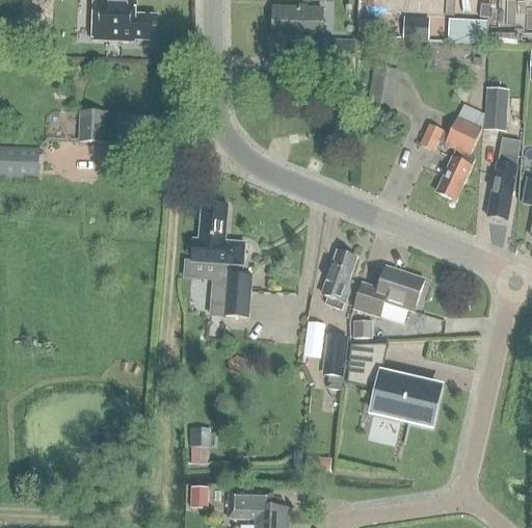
[(94,0),(91,37),(134,40),(134,36),(156,37),(157,14),(135,12),(135,0),(94,0)]
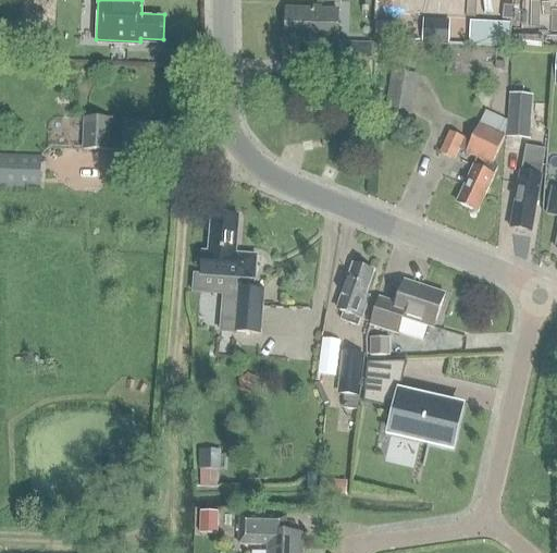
[(285,38),(336,40),(337,8),(285,7),(285,38)]
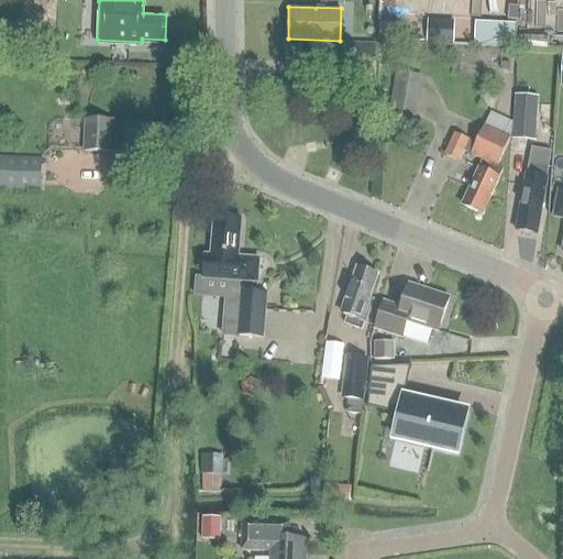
[(431,15),(432,39),(459,37),(457,14),(431,15)]
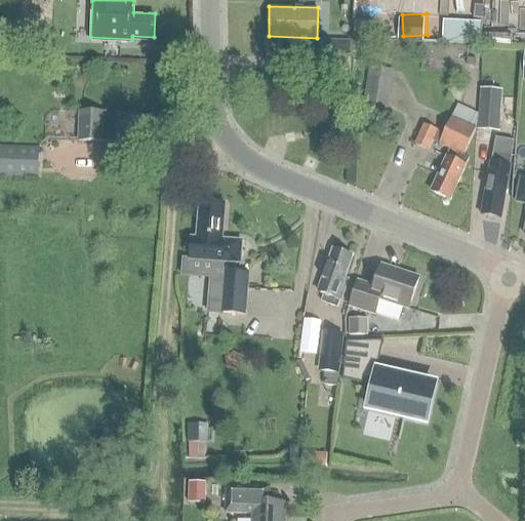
[(482,39),(483,16),(446,15),(445,38),(482,39)]
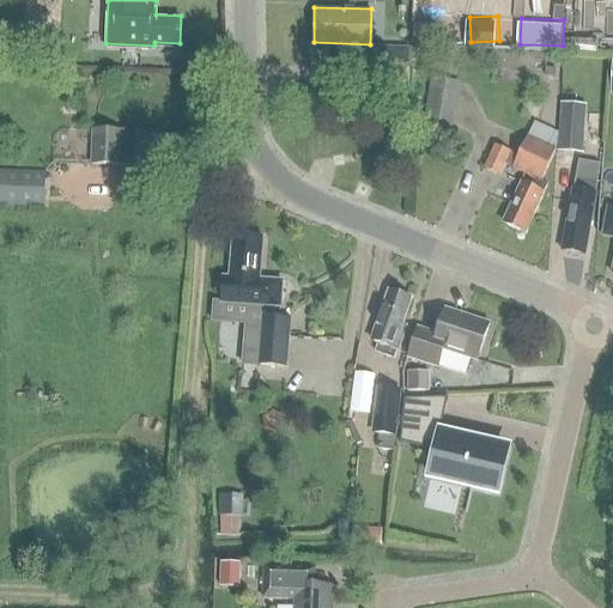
[(430,42),(442,30),(432,19),(420,32),(430,42)]
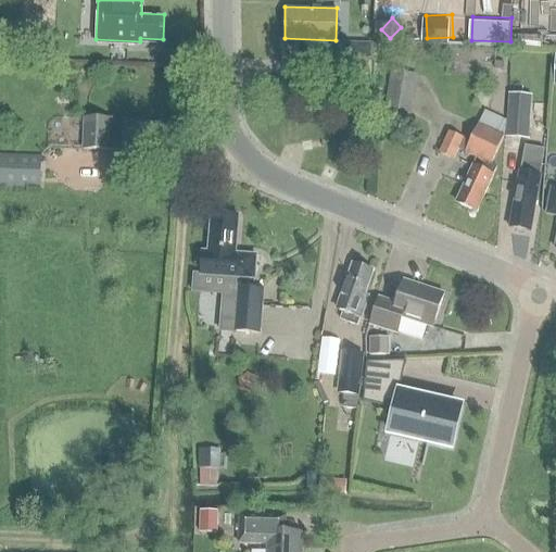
[(335,71),(367,72),(367,55),(335,55),(335,71)]
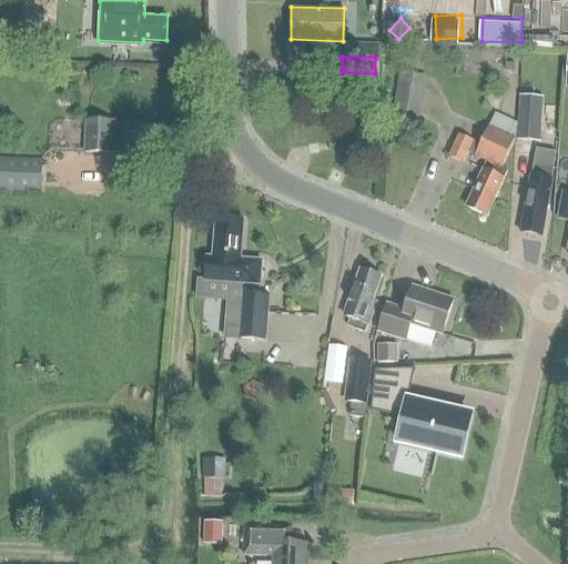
[(391,108),(418,113),(425,72),(398,68),(391,108)]
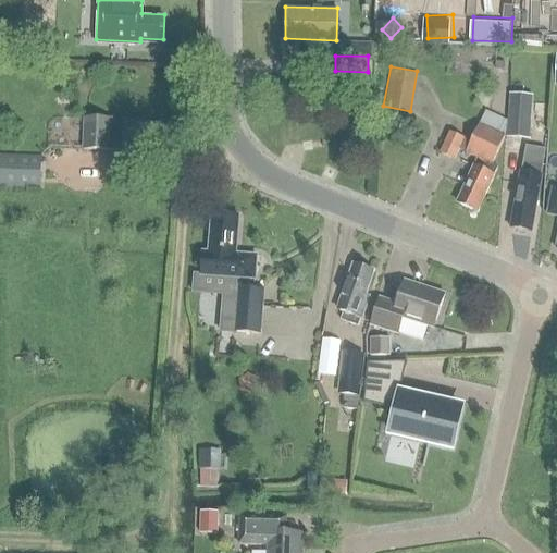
[(531,93),(510,90),(507,134),(529,135),(531,93)]
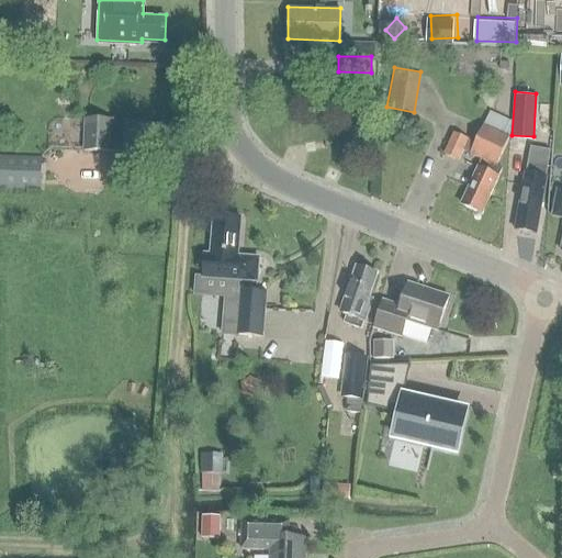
[(86,119),(85,147),(110,148),(110,145),(122,145),(122,149),(150,149),(150,145),(160,145),(161,121),(113,120),(113,119),(86,119)]
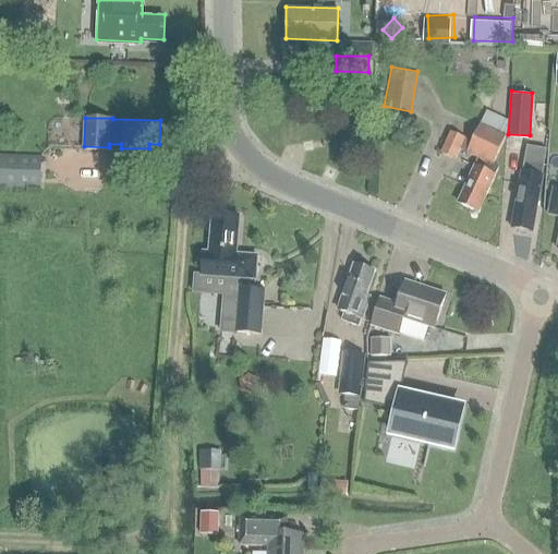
[(478,122),(471,137),(464,134),(464,136),(449,129),(439,149),(453,156),(459,146),(465,149),(477,155),(473,163),(463,183),(465,184),(458,201),(475,209),(483,193),(485,193),(494,173),(497,165),(492,163),(505,134),(478,122)]
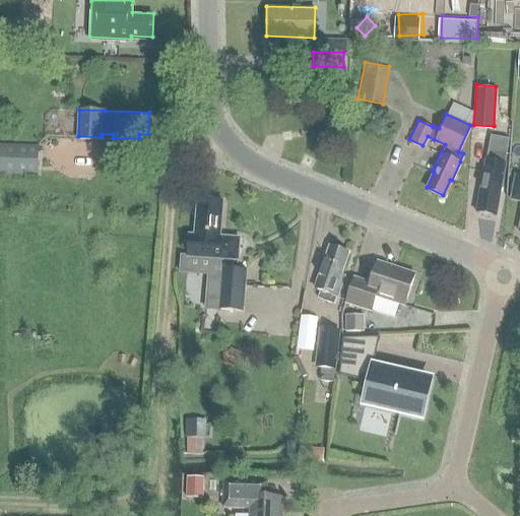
[(481,180),(475,209),(495,213),(501,184),(499,183),(503,160),(505,151),(507,137),(491,134),(484,168),(481,180)]
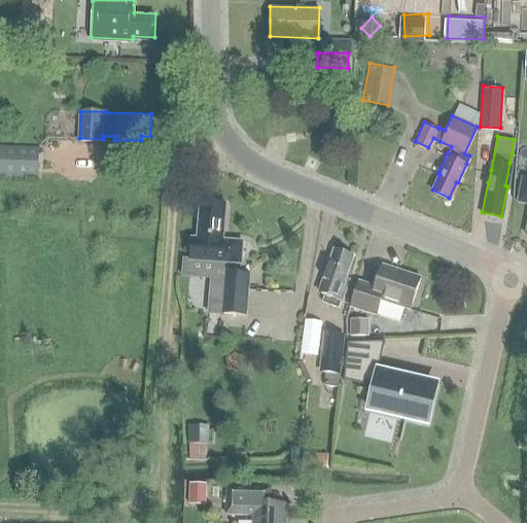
[(0,173),(37,175),(38,144),(0,142),(0,173)]
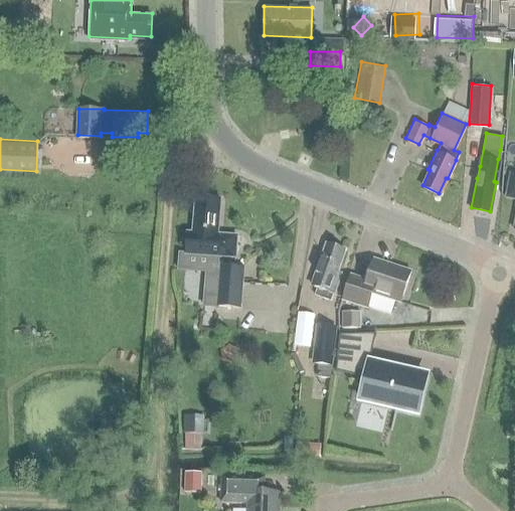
[(514,172),(510,171),(509,175),(505,195),(514,196),(514,217),(513,227),(514,227),(514,172)]
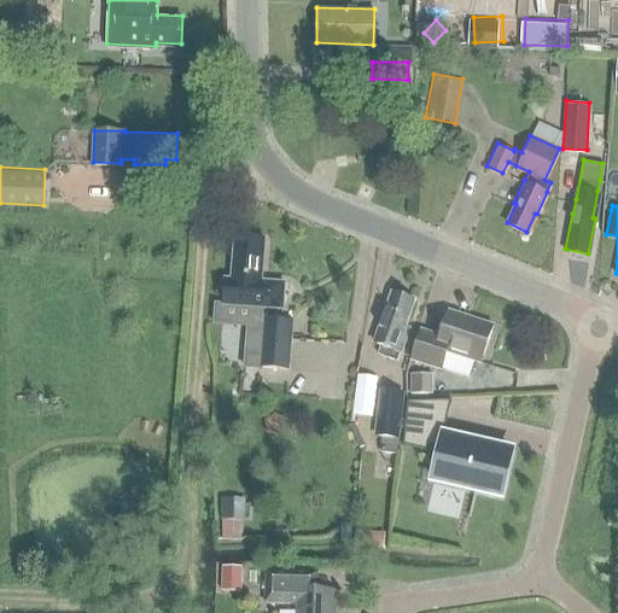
[(223,301),(283,307),(284,280),(261,278),(264,237),(235,233),(232,275),(226,275),(223,301)]
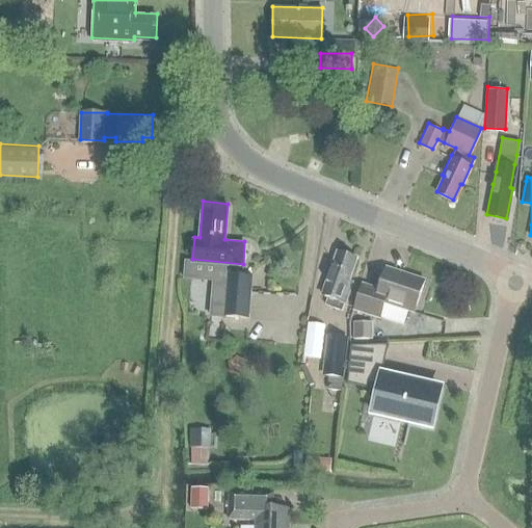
[(348,279),(355,256),(337,249),(326,281),(322,293),(327,295),(325,304),(341,309),(343,301),(351,280),(348,279)]
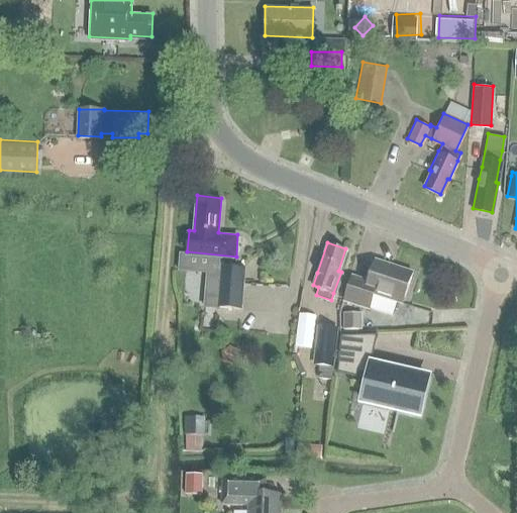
[(401,302),(411,271),(374,258),(367,279),(350,274),(342,298),(367,306),(372,292),(401,302)]
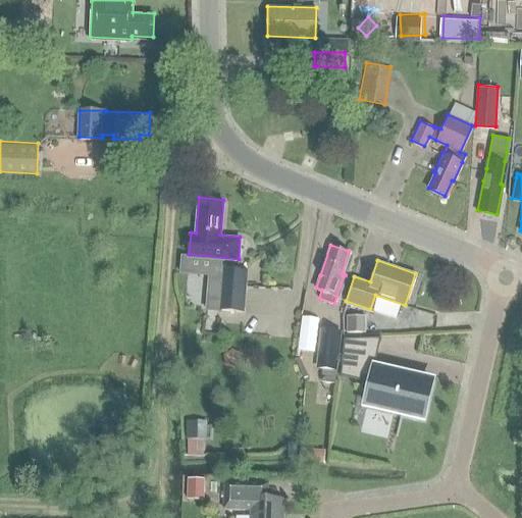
[(247,268),(221,265),(218,307),(244,310),(247,268)]
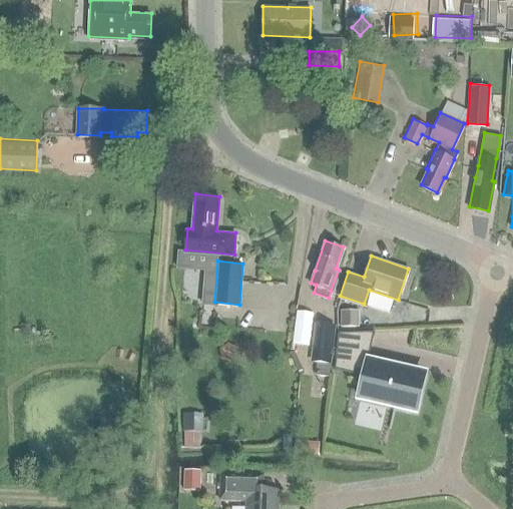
[(342,309),(342,325),(355,325),(356,309),(342,309)]
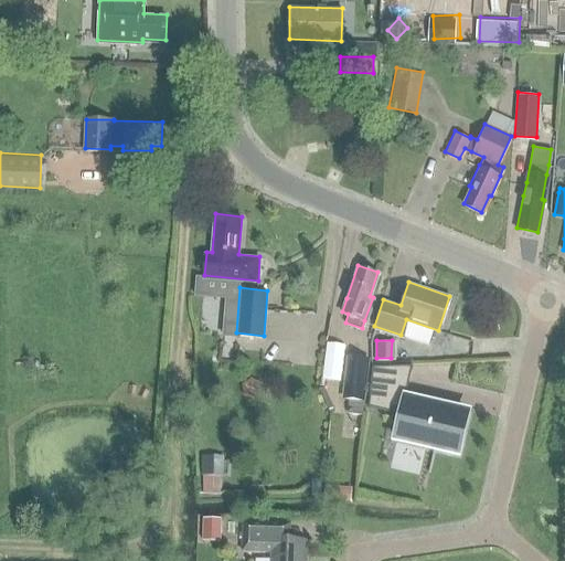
[(349,398),(348,411),(362,413),(363,400),(364,400),(369,356),(353,355),(349,398)]
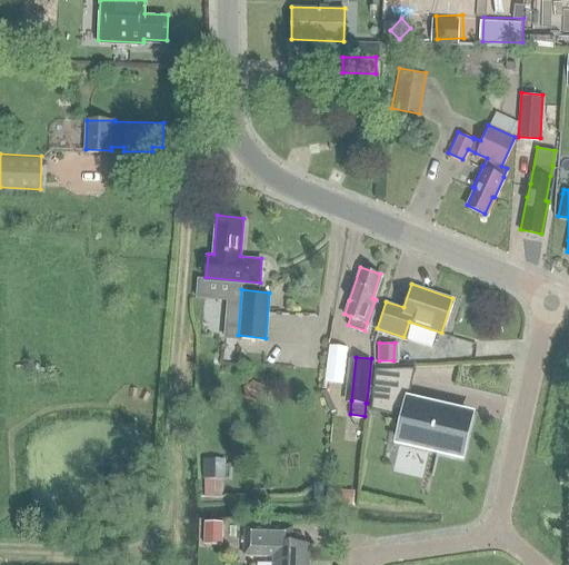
[(415,366),(375,367),(370,407),(392,413),(393,408),(405,410),(398,439),(461,454),(470,414),(407,399),(415,366)]
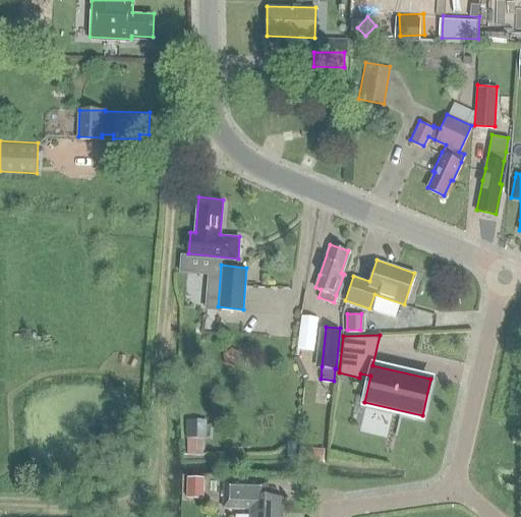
[(187,437),(204,437),(205,422),(188,422),(187,437)]
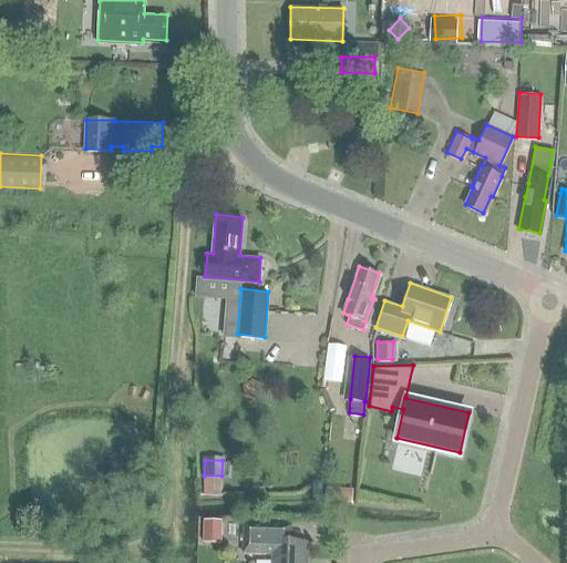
[(556,479),(566,479),(566,466),(557,466),(556,479)]
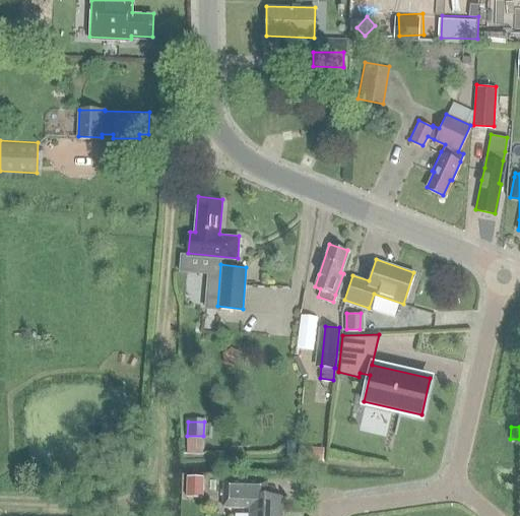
[(299,447),(298,456),(322,458),(323,449),(299,447)]
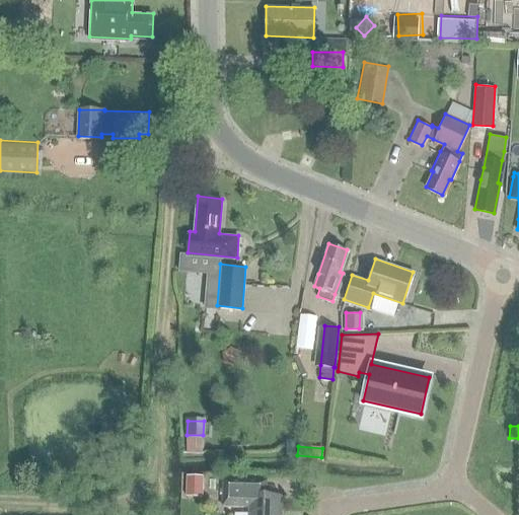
[(203,487),(203,473),(187,473),(187,486),(203,487)]
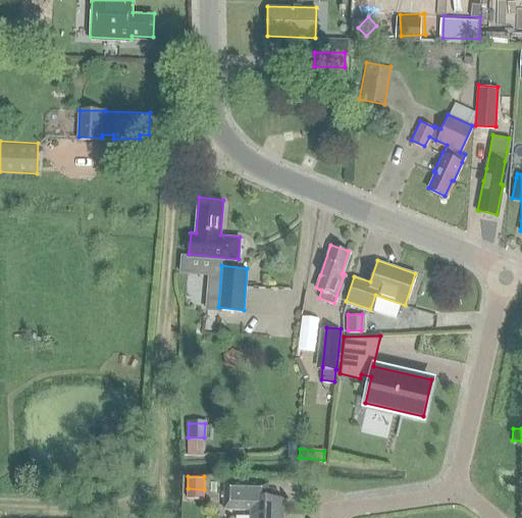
[(268,481),(253,481),(224,480),(223,507),(250,508),(249,517),(279,517),(280,511),(282,511),(282,497),(268,497),(268,481)]
